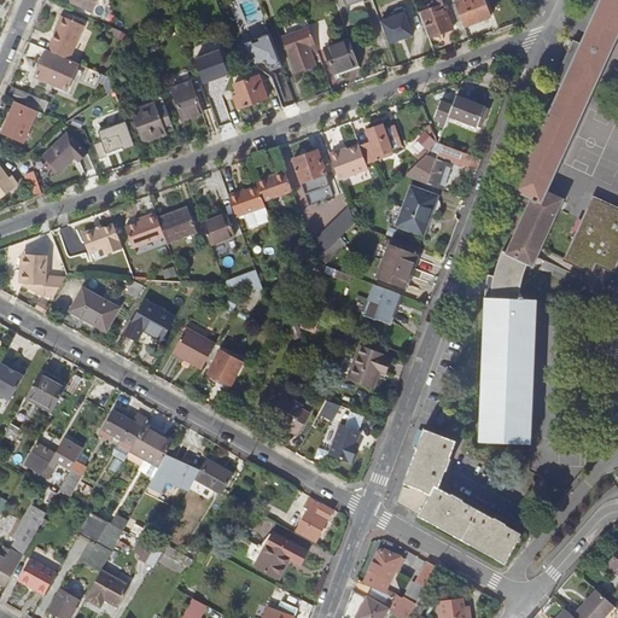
[(97,0),(74,0),(73,4),(92,12),(97,0)]
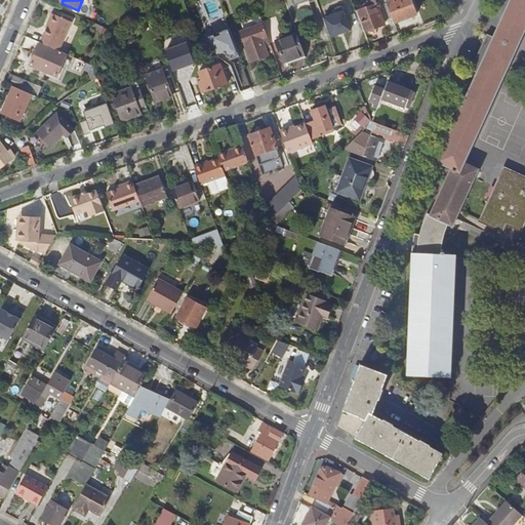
[(410,0),(399,0),(387,4),(395,25),(417,16),(410,0)]
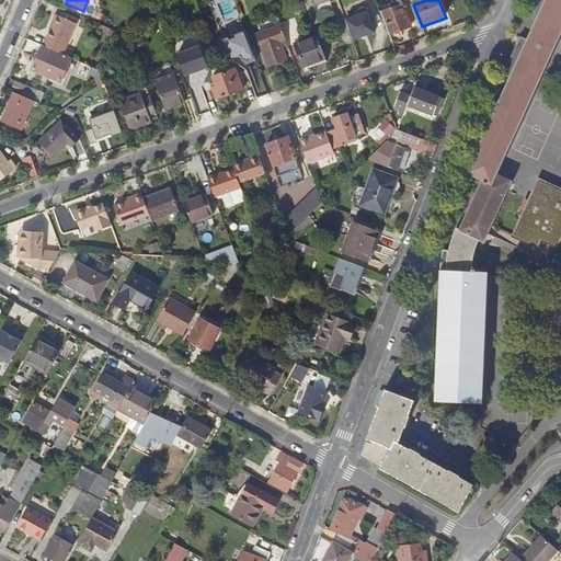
[(456,231),(478,242),(482,244),(512,181),(501,176),(496,174),(519,121),(560,29),(560,0),(546,0),(528,39),(521,36),(503,73),(511,78),(469,172),(483,180),(456,231)]
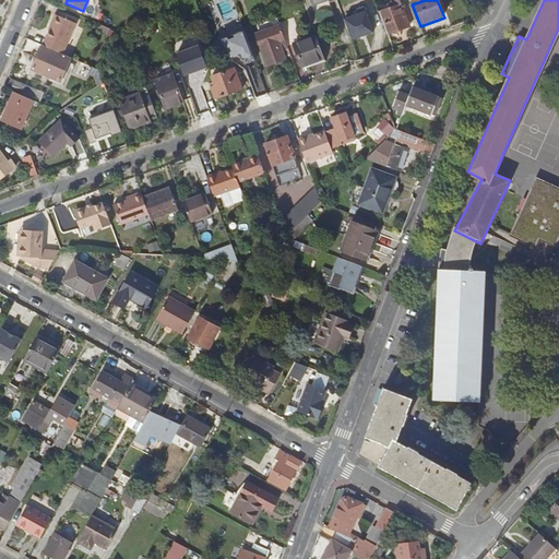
[(409,27),(402,7),(394,9),(393,4),(388,7),(389,11),(380,14),(388,35),(409,27)]
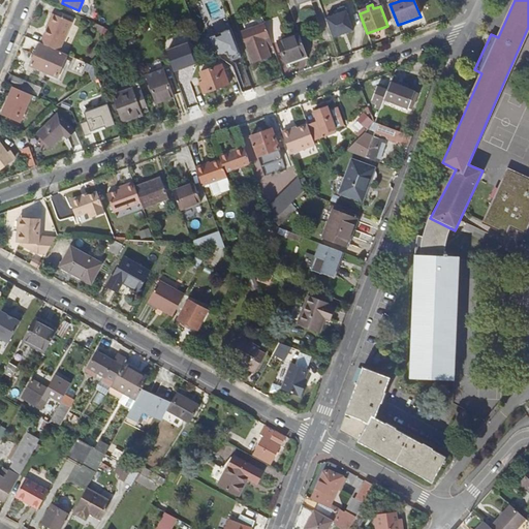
[(339,14),(325,20),(333,39),(353,32),(344,7),(337,9),(339,14)]
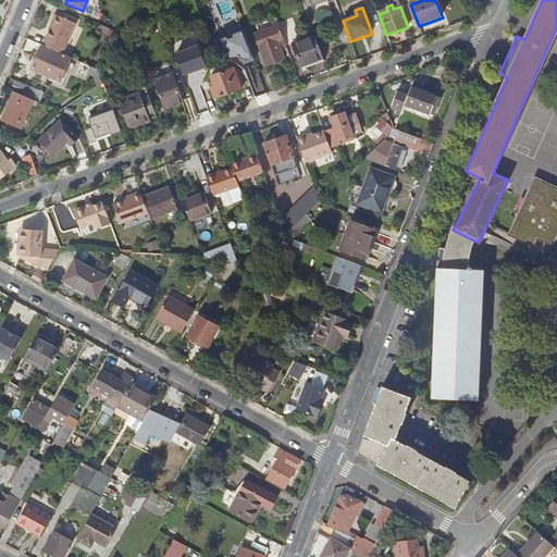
[(75,22),(56,14),(47,37),(44,46),(53,49),(63,53),(75,22)]
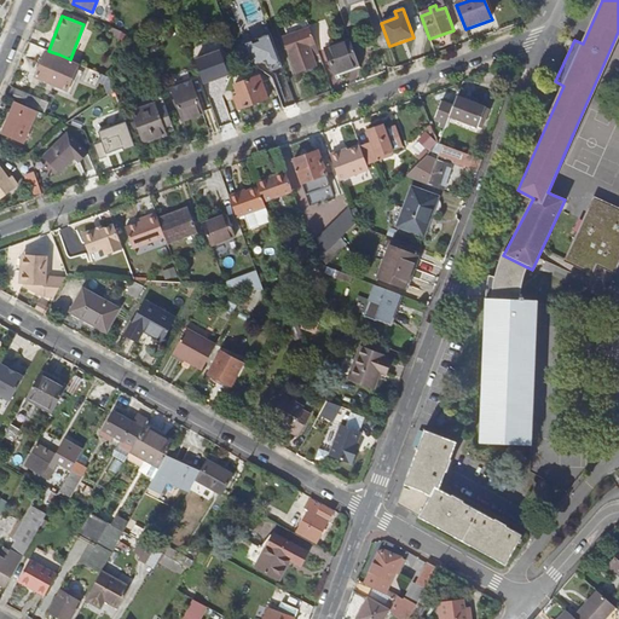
[(316,46),(311,32),(284,41),(290,56),(296,74),(314,67),(308,48),(316,46)]
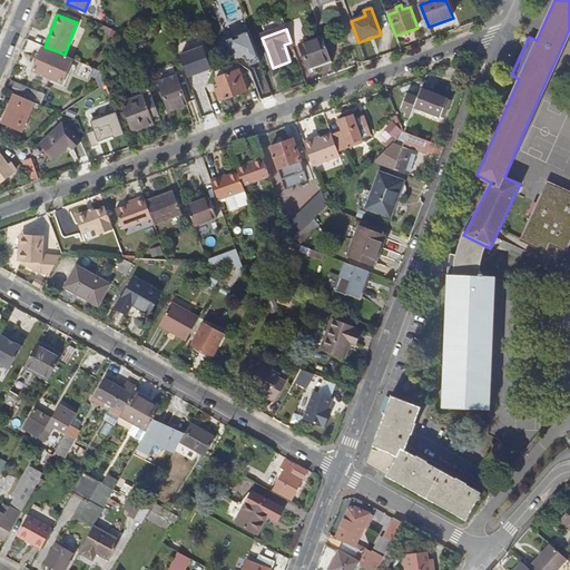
[(249,67),(261,62),(249,32),(226,41),(229,51),(233,51),(235,59),(239,57),(241,60),(246,58),(249,67)]
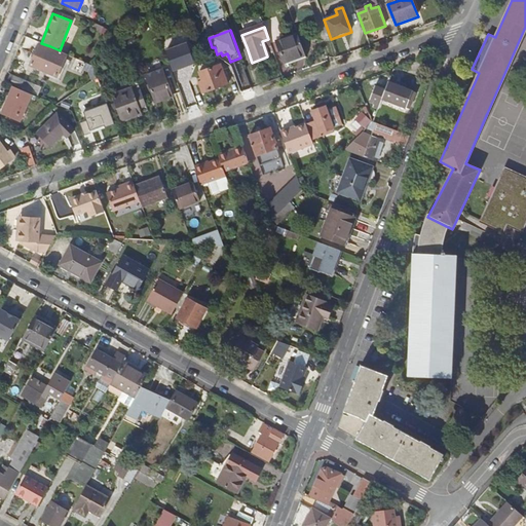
[(285,65),(305,58),(297,35),(277,42),(285,65)]
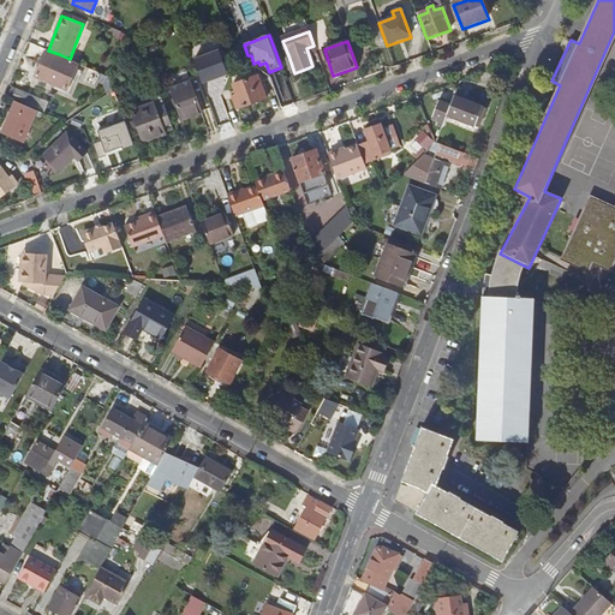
[(219,51),(193,60),(202,83),(224,76),(224,75),(227,73),(219,51)]
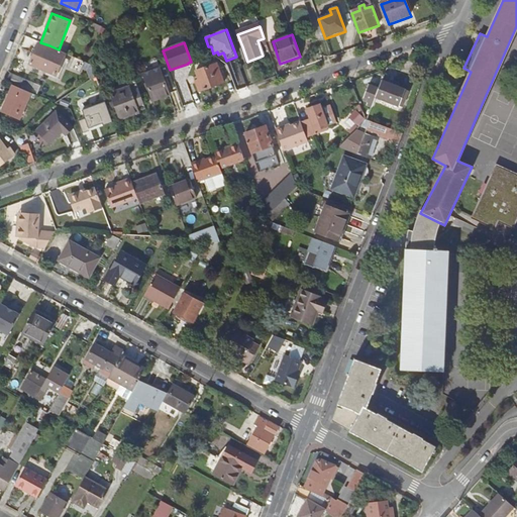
[(59,49),(49,45),(48,47),(38,43),(30,64),(55,74),(65,52),(59,49)]
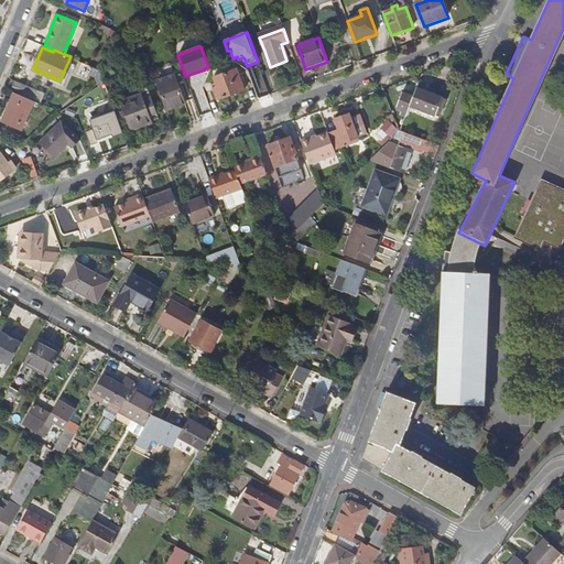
[(237,71),(215,78),(218,88),(214,89),(218,100),(245,90),(237,71)]
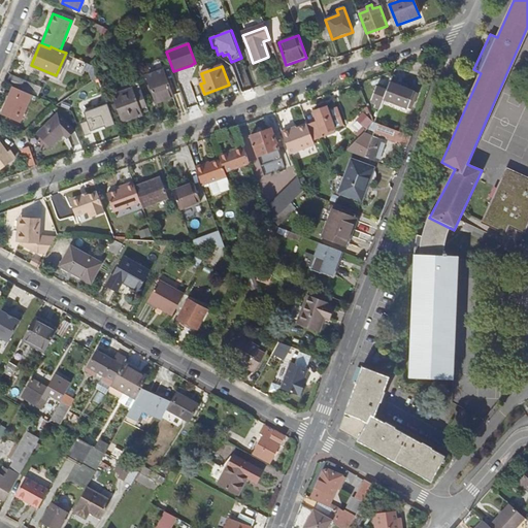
[(161,68),(150,72),(151,76),(147,77),(157,104),(172,99),(164,71),(163,71),(161,68)]
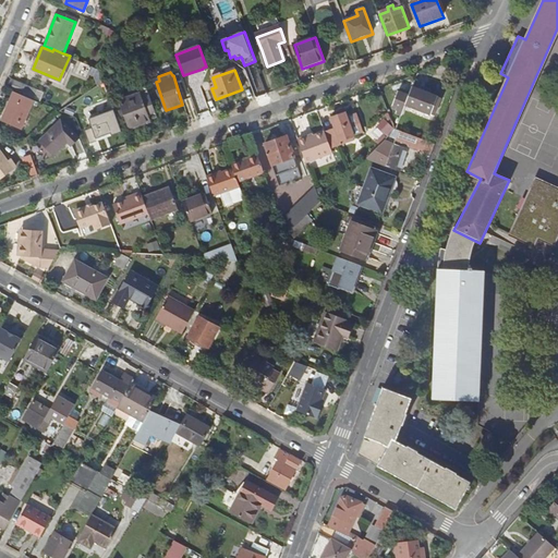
[(34,98),(38,89),(11,80),(8,87),(34,98)]
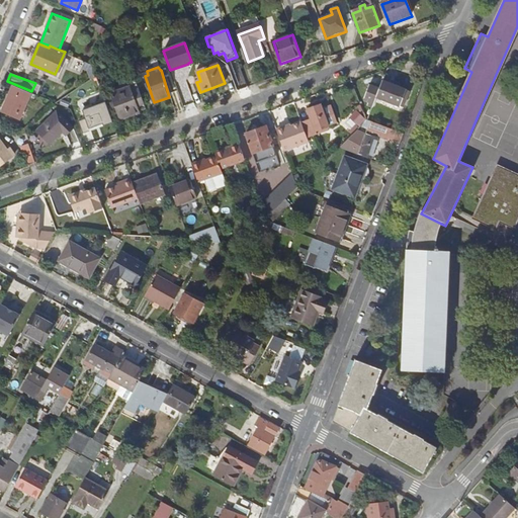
[(403,82),(394,79),(393,82),(385,79),(382,87),(372,84),(367,96),(372,97),(370,102),(375,104),(377,99),(405,109),(413,89),(402,85),(403,82)]
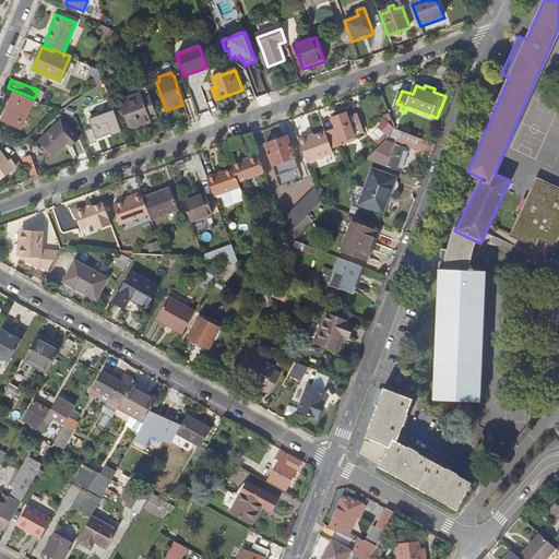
[(149,120),(158,116),(147,86),(138,90),(138,91),(139,94),(127,99),(120,102),(130,129),(150,122),(149,120)]
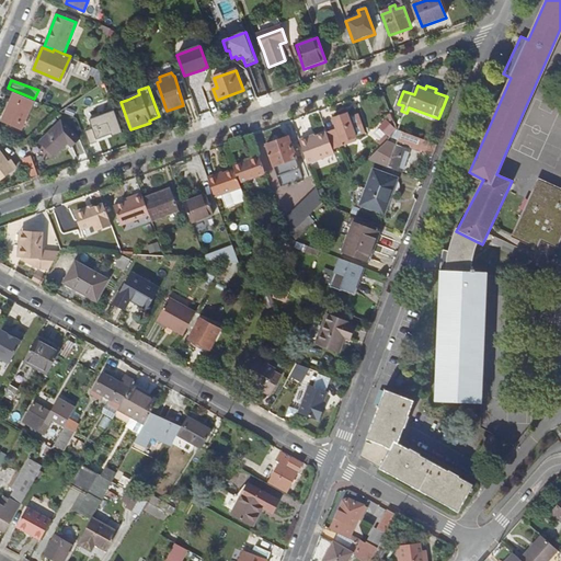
[(21,129),(34,100),(14,92),(2,121),(21,129)]
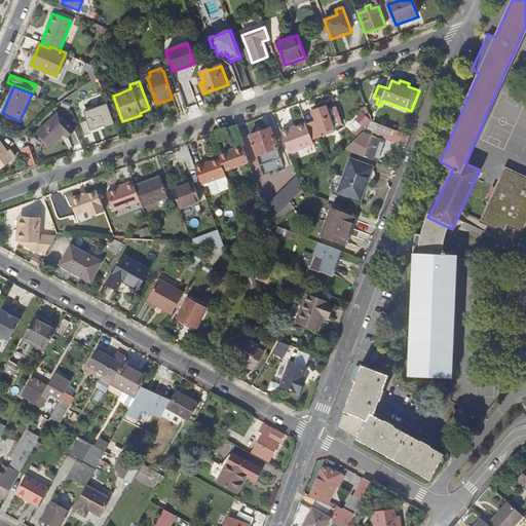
[(106,128),(116,125),(108,101),(95,105),(96,108),(84,112),(87,120),(81,122),(86,136),(91,134),(91,130),(105,126),(106,128)]
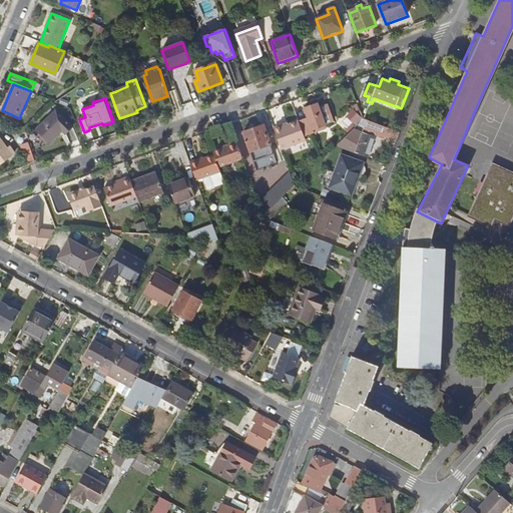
[(308,119),(298,122),(304,137),(314,134),(326,129),(317,104),(304,109),(308,119)]
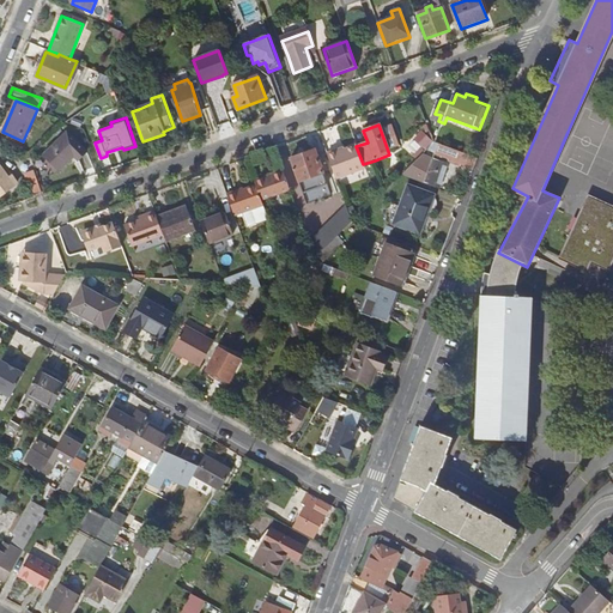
[(423,153),(434,138),(422,129),(411,145),(423,153)]
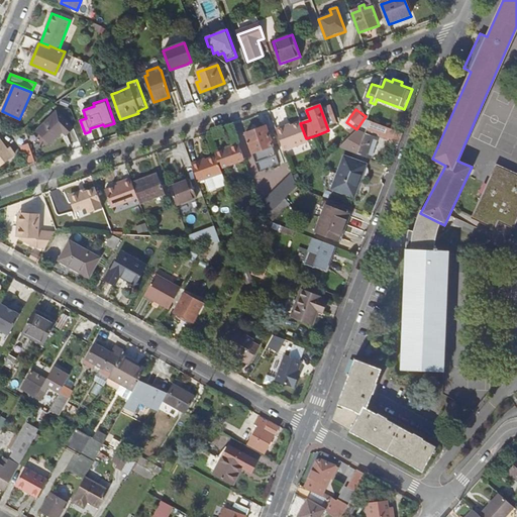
[(73,129),(57,112),(37,130),(49,143),(63,132),(66,135),(73,129)]
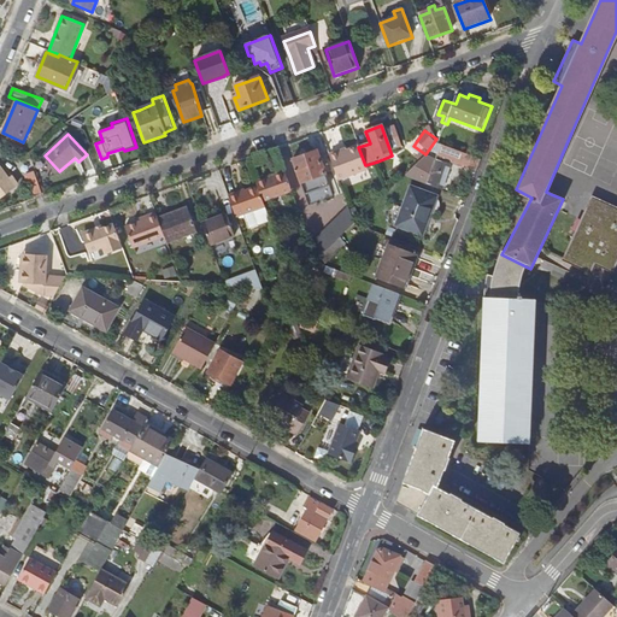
[(479,169),(481,159),(441,146),(438,156),(479,169)]
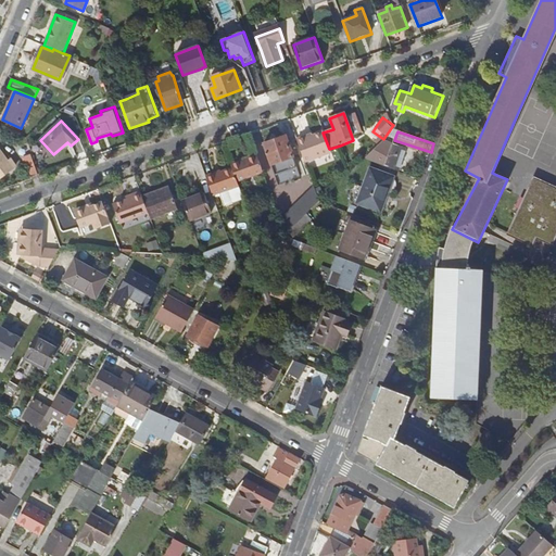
[(329,149),(323,133),(305,139),(304,137),(297,140),(305,163),(330,154),(329,149)]
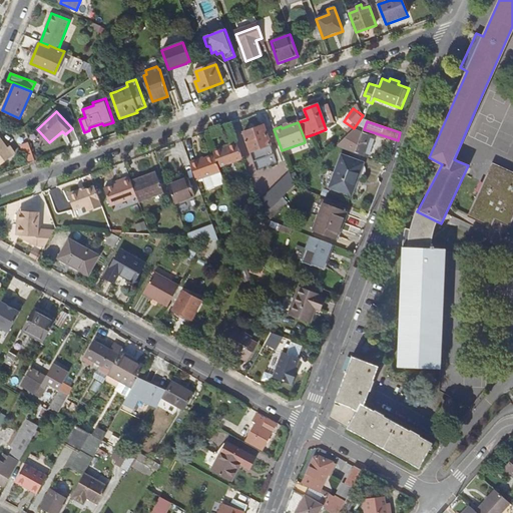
[(263,128),(243,134),(250,153),(270,146),(263,128)]
